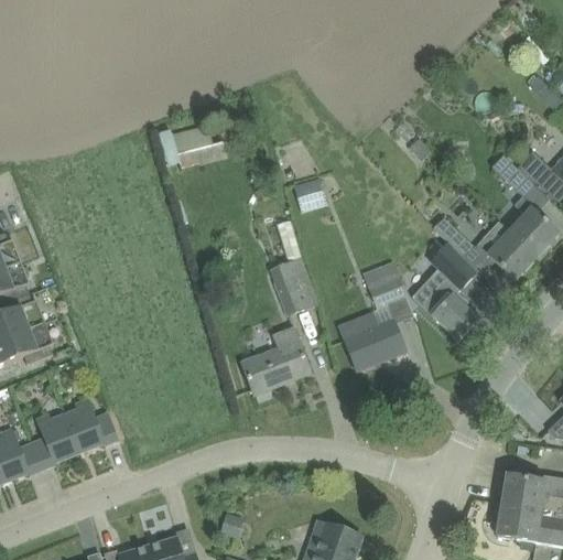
[(207,124),(173,132),(180,162),(181,167),(199,162),(196,148),(213,143),(210,135),(207,124)]
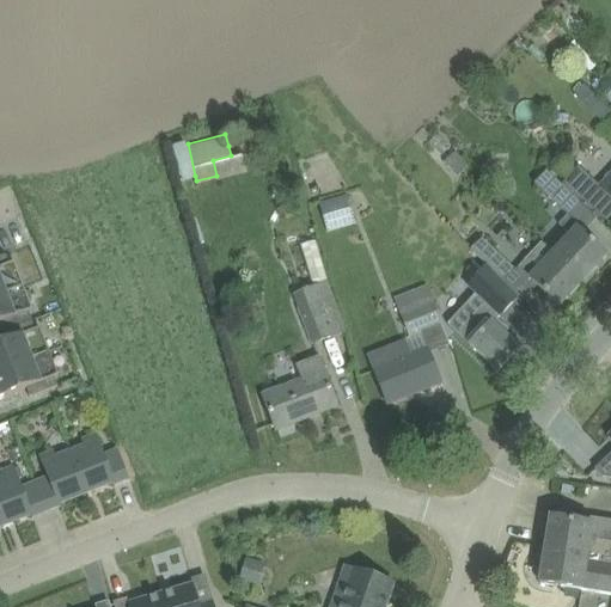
[(443,159),(450,167),(457,175),(468,165),(460,157),(454,149),(443,159)]
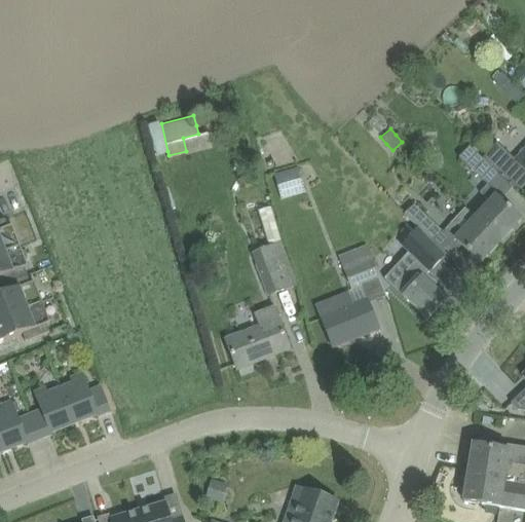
[(496,141),(482,157),(496,171),(499,168),(499,169),(520,187),(524,181),(524,145),(514,157),(496,141)]
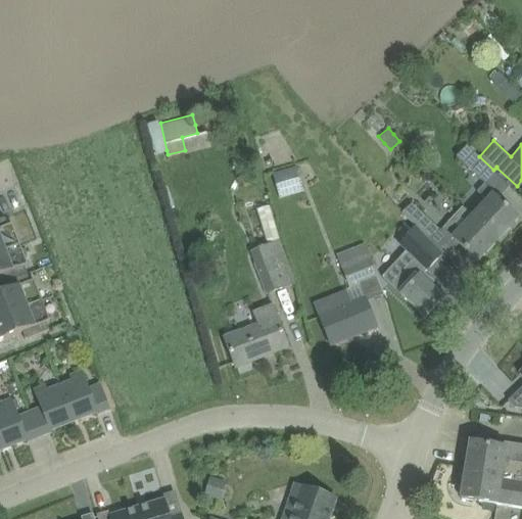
[(466,144),(457,153),(484,181),(477,188),(487,198),(473,214),(496,237),(517,215),(496,196),(493,193),(496,190),(485,180),(493,170),(479,156),(466,144)]
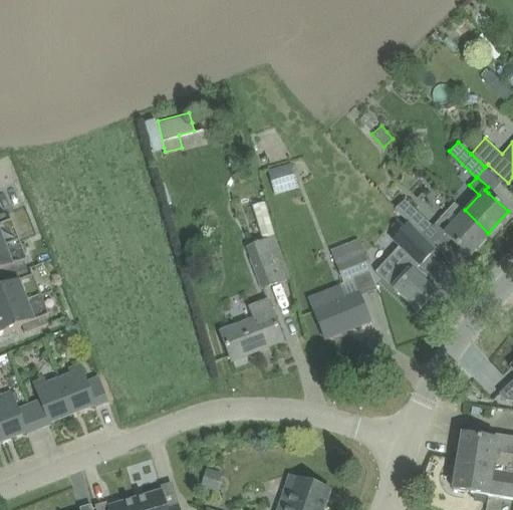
[(267,168),(268,169),(274,191),(275,192),(298,185),(291,161),(267,168)]
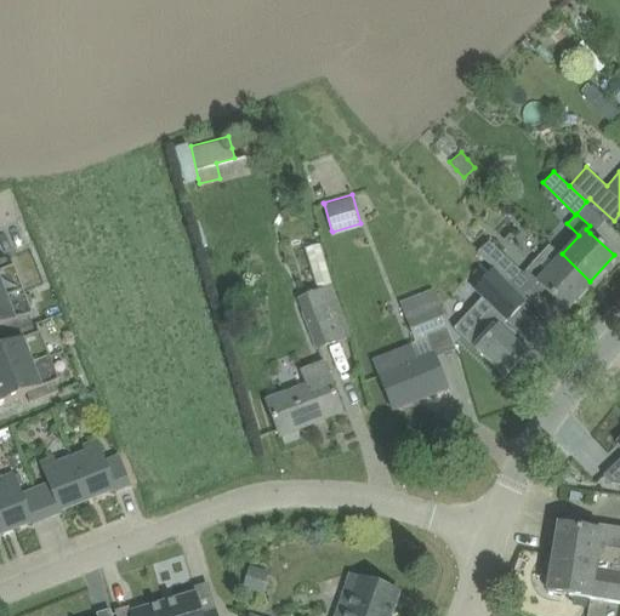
[(476,254),(499,274),(508,284),(521,271),(488,239),(478,250),(476,254)]
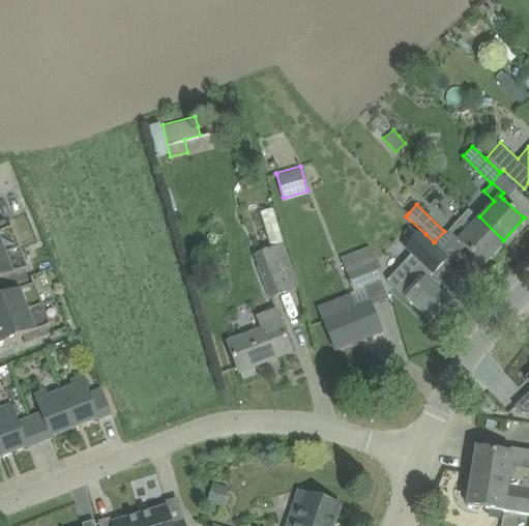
[(454,223),(445,232),(457,242),(459,239),(482,262),(503,240),(479,216),(470,207),(454,223)]
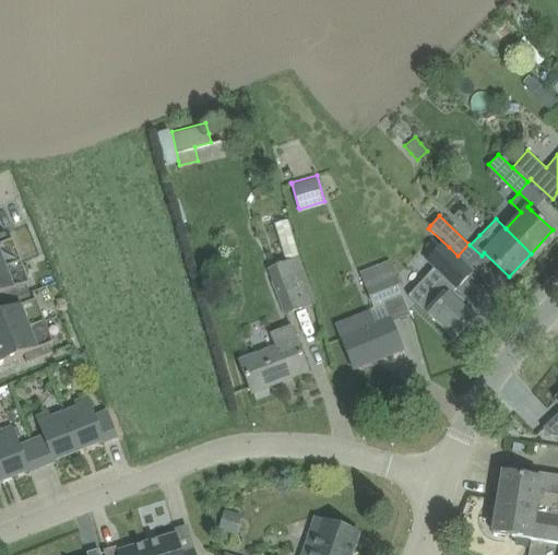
[(9,238),(6,231),(0,232),(0,292),(2,297),(3,300),(28,291),(28,290),(25,282),(30,281),(22,259),(21,258),(12,237),(9,238)]
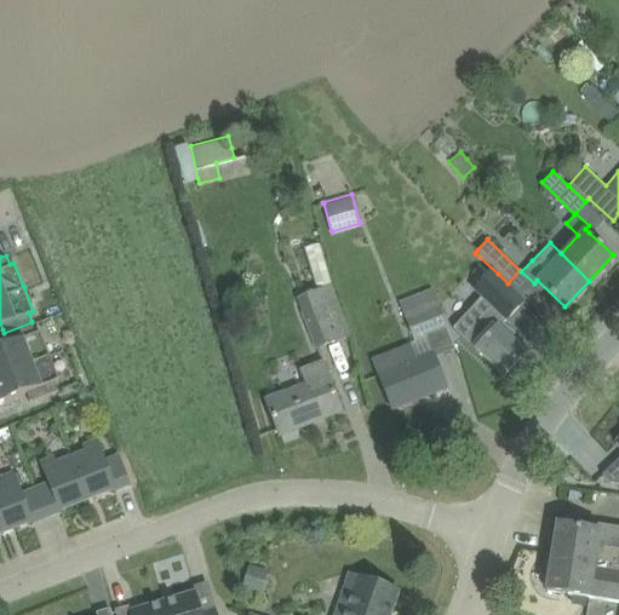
[(515,331),(502,320),(522,299),(489,269),(481,277),(488,285),(481,292),(482,294),(453,325),(476,346),(486,356),(504,373),(525,350),(510,335),(515,331)]
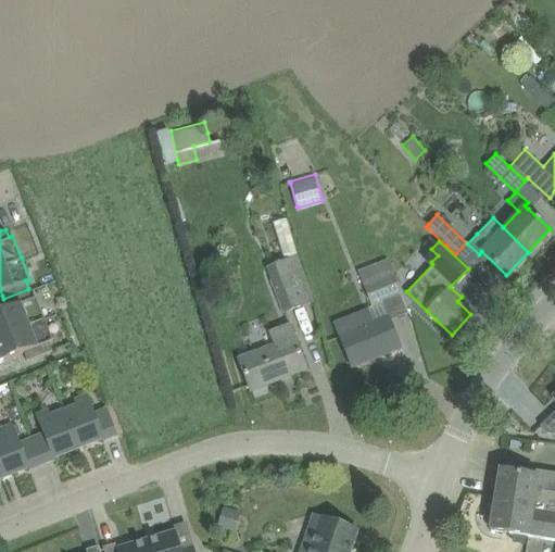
[(400,345),(382,300),(400,293),(387,256),(357,268),(370,303),(368,309),(335,322),(351,364),(400,345)]
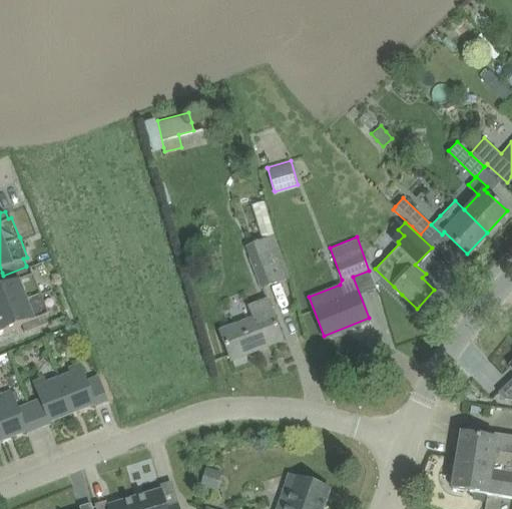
[(260,288),(289,276),(279,244),(248,256),(260,288)]
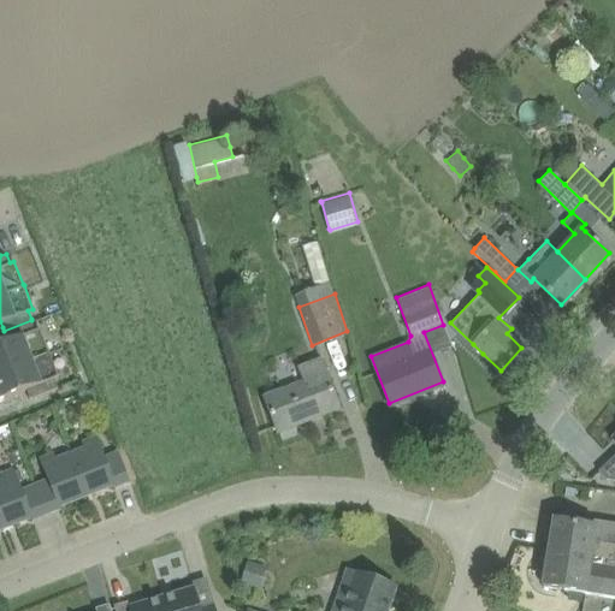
[(0,398),(21,390),(25,387),(29,397),(58,386),(54,377),(59,375),(58,375),(40,327),(35,328),(31,320),(4,331),(7,339),(0,342),(0,398)]
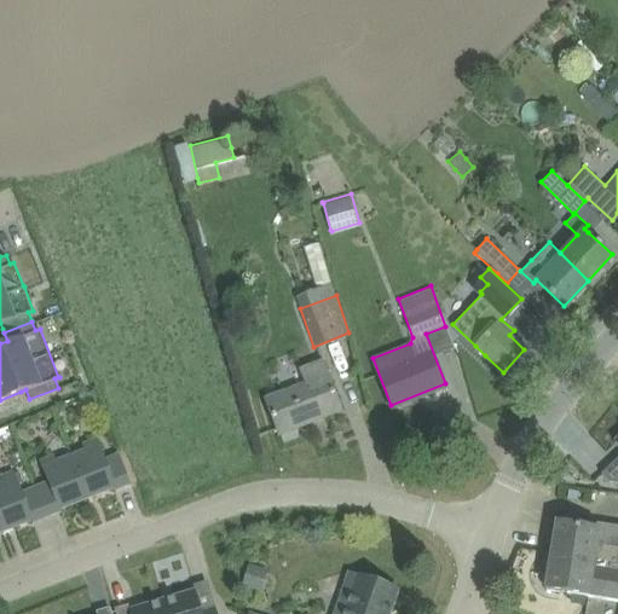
[(331,384),(321,357),(296,366),(301,382),(265,398),(270,410),(278,432),(341,407),(331,384)]
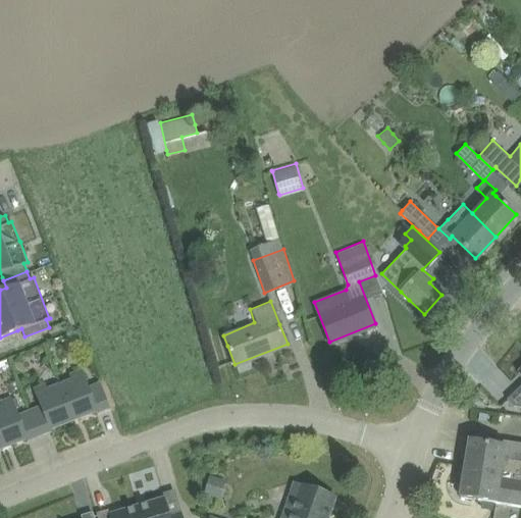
[(520,405),(520,367),(518,371),(520,374),(520,382),(507,397),(513,404),(520,405)]
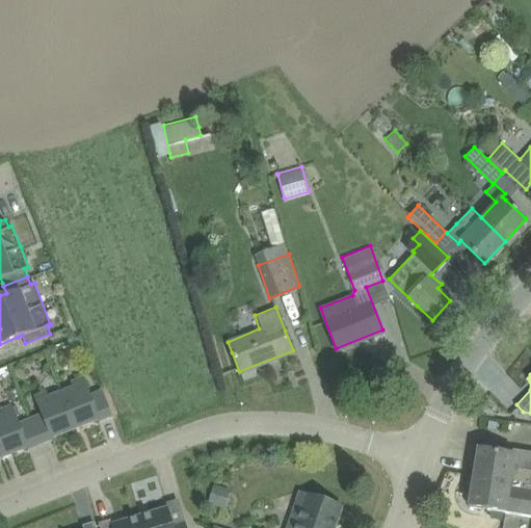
[(73,386),(60,391),(75,426),(98,417),(99,419),(111,414),(101,387),(88,392),(81,375),(71,379),(73,386)]
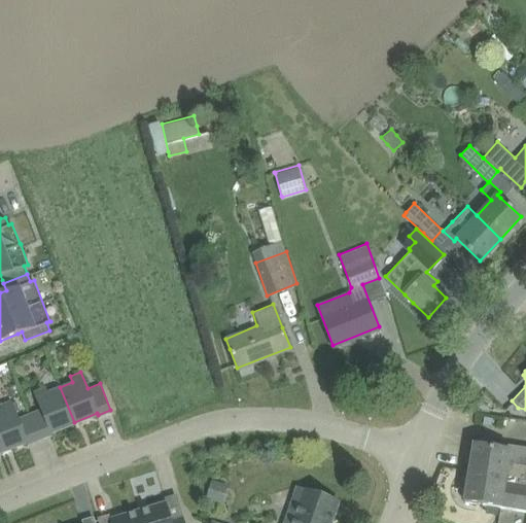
[(51,431),(74,422),(60,387),(48,391),(45,385),(34,389),(41,407),(29,412),(39,439),(51,433),(51,431)]
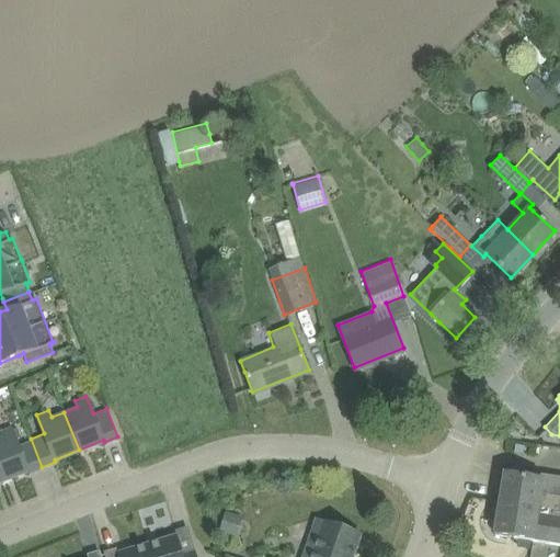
[(29,472),(42,467),(31,439),(19,443),(12,425),(0,430),(0,432),(2,436),(0,438),(0,472),(3,479),(27,469),(29,472)]
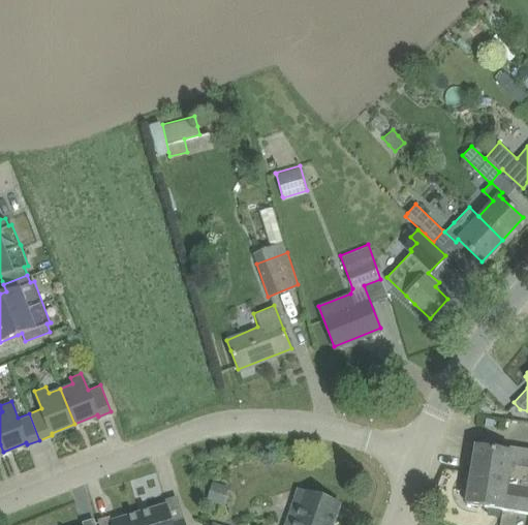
[(465,501),(527,511),(527,446),(473,438),(473,440),(477,441),(476,445),(474,444),(465,501)]
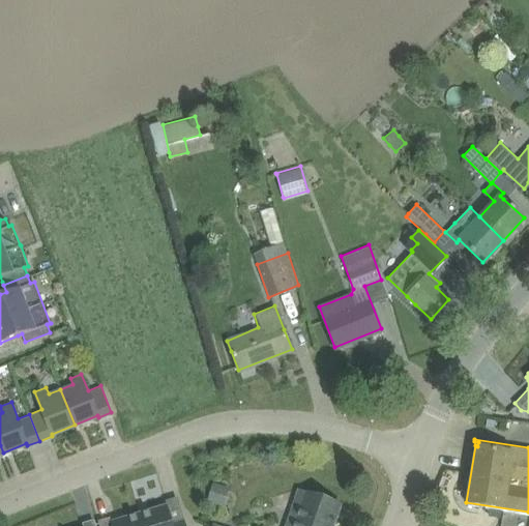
[(223,504),(229,486),(212,480),(206,499),(223,504)]
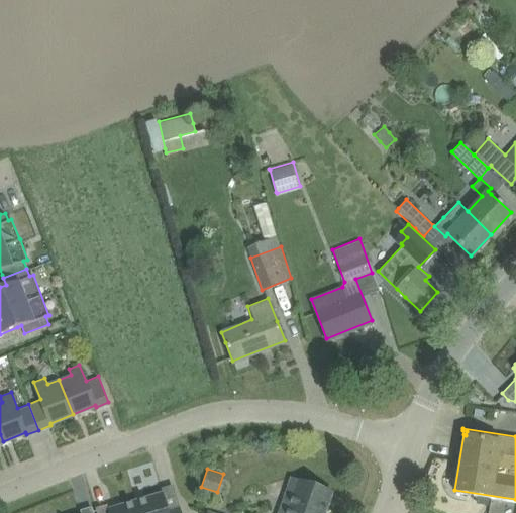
[(282,504),(279,512),(323,512),(331,490),(298,479),(289,506),(282,504)]
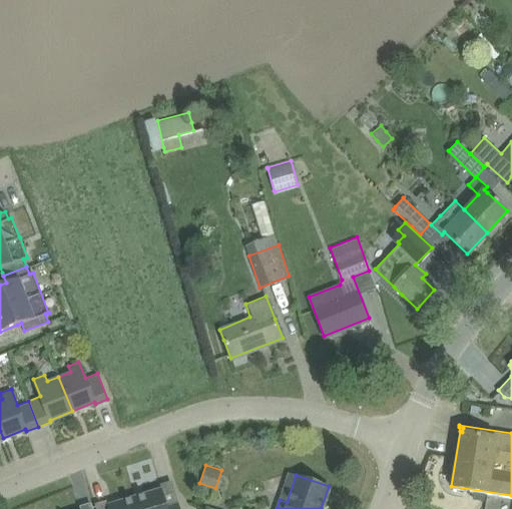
[(137,508),(179,508),(179,506),(167,508),(161,487),(134,495),(137,508)]
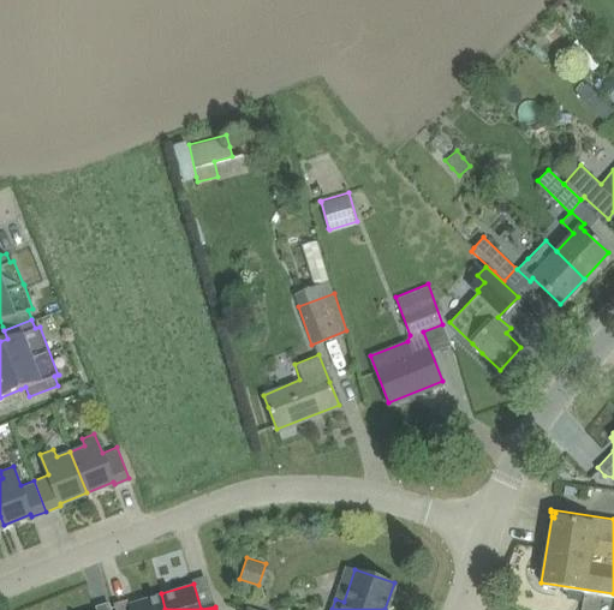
[(165,609),(161,593),(129,603),(130,609),(165,609)]
